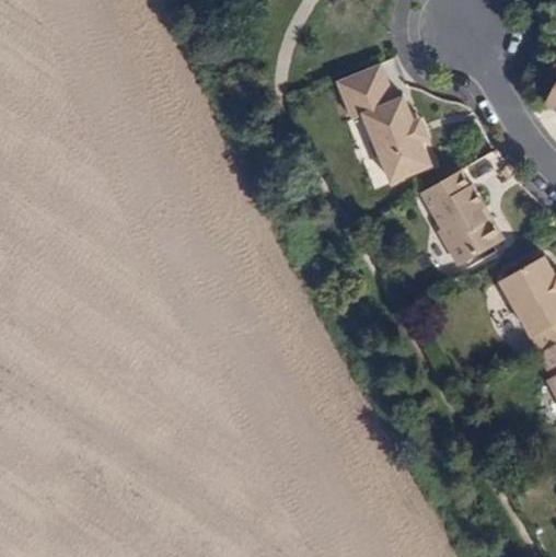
[(380,64),(335,82),(351,120),(362,116),(372,138),(368,144),(373,155),(380,159),(391,183),(431,166),(421,141),(413,122),(403,96),(394,100),(380,64)]
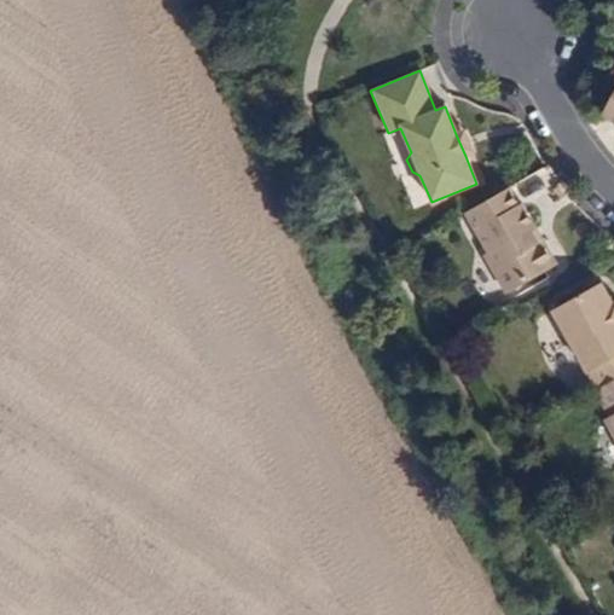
[(613,91),(601,116),(613,123),(613,91)]
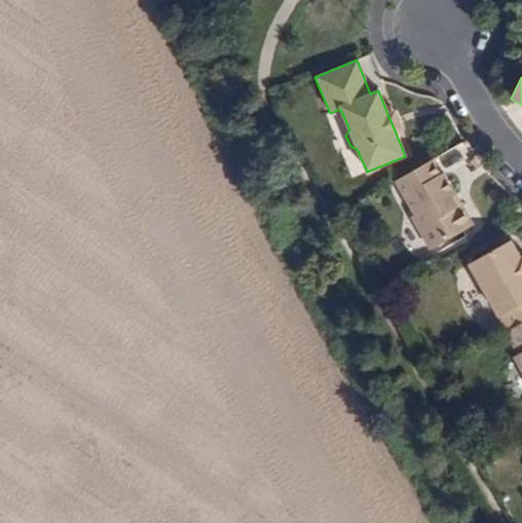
[(387,114),(396,133),(402,131),(395,111),(387,114)]
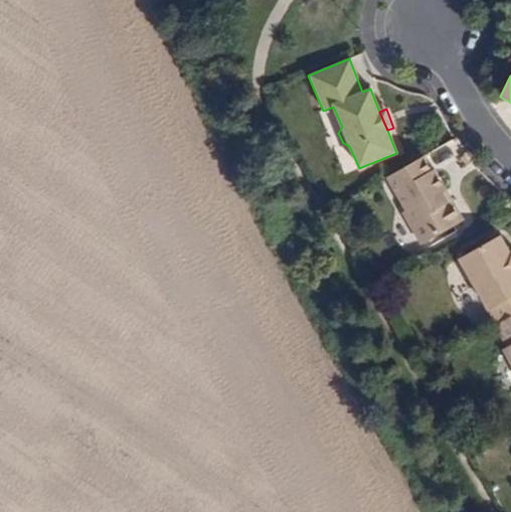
[(420,157),(384,178),(402,210),(402,216),(415,240),(423,242),(460,221),(449,200),(446,202),(441,193),(444,192),(432,170),(429,171),(420,157)]
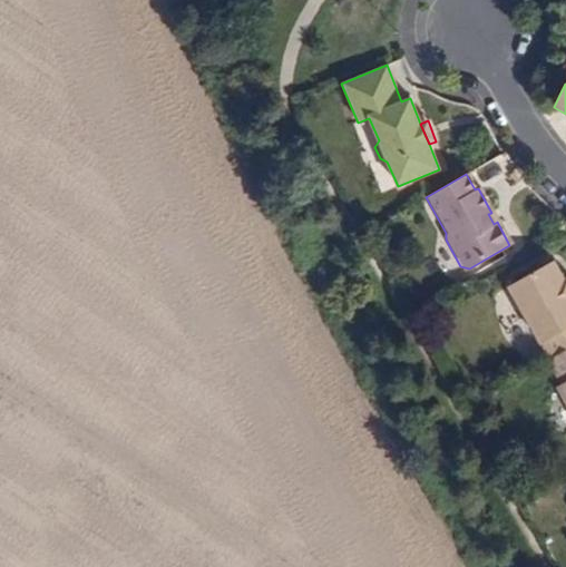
[(497,222),(491,213),(488,214),(494,224),(497,222)]
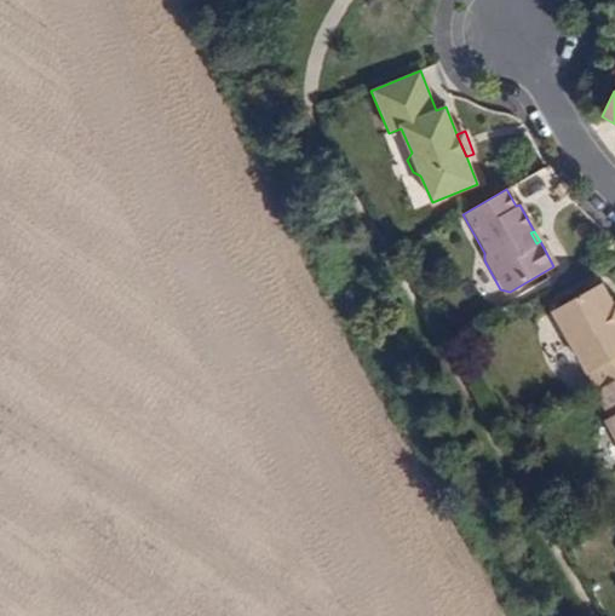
[(614,379),(614,314),(610,306),(598,285),(551,312),(595,391),(614,379)]
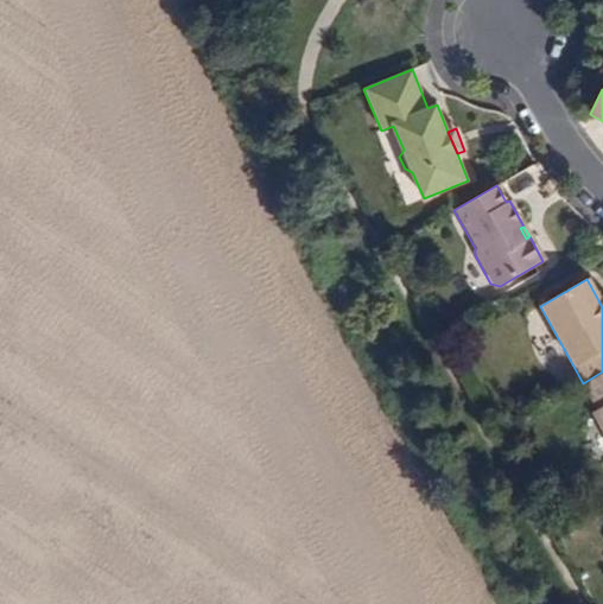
[(602,372),(583,383),(579,385),(595,412),(590,417),(602,438),(602,372)]
